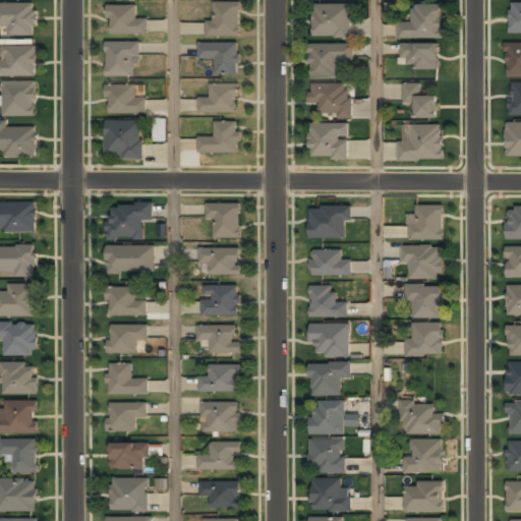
[(210,22),(210,37),(240,37),(240,3),(215,3),(215,22),(210,22)]
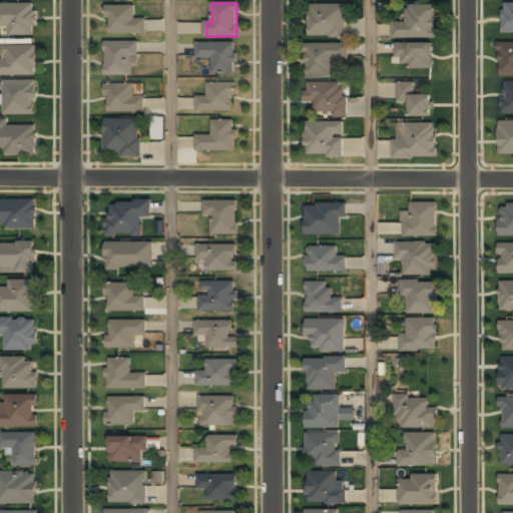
[(512,3),(503,3),(504,34),(512,33),(512,3)]
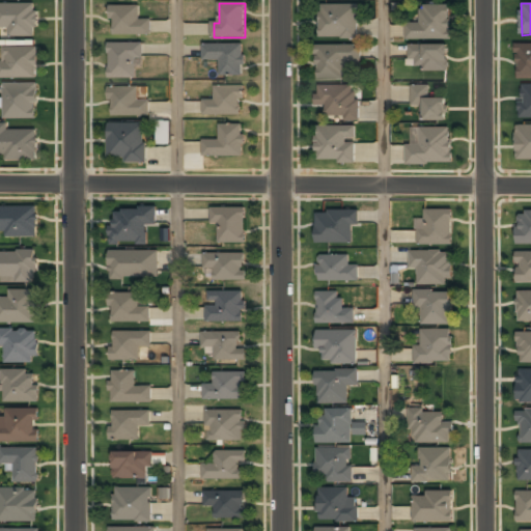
[(36,4),(0,4),(0,29),(8,29),(8,37),(36,37),(36,4)]
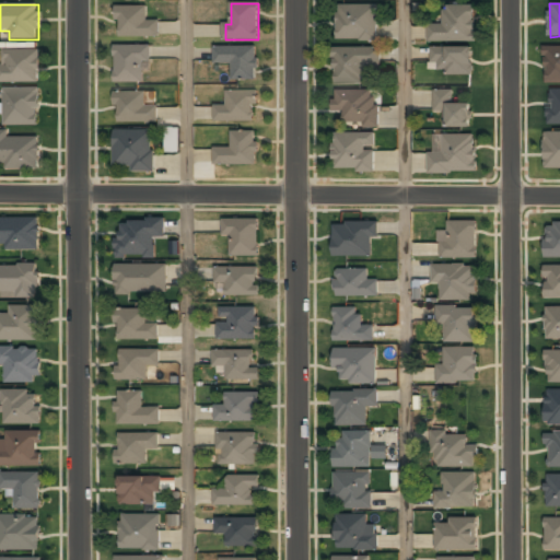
[(117,36),(159,36),(159,20),(148,20),(148,6),(117,6),(117,36)]
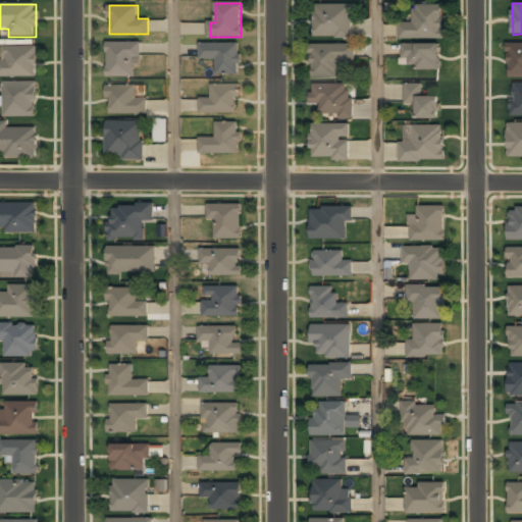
[(352,5),(314,5),(313,38),(351,39),(352,5)]
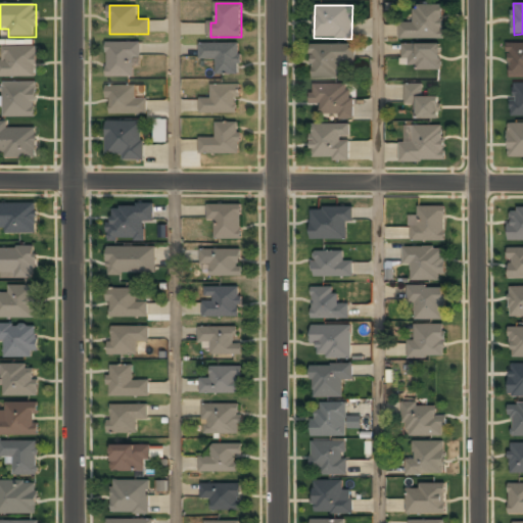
[(444,6),(414,7),(414,22),(400,24),(400,41),(445,39),(444,6)]
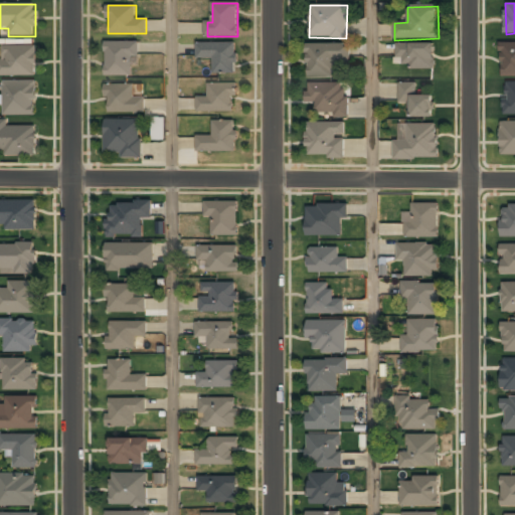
[(197,59),(213,58),(213,73),(236,73),(236,42),(197,43),(197,59)]
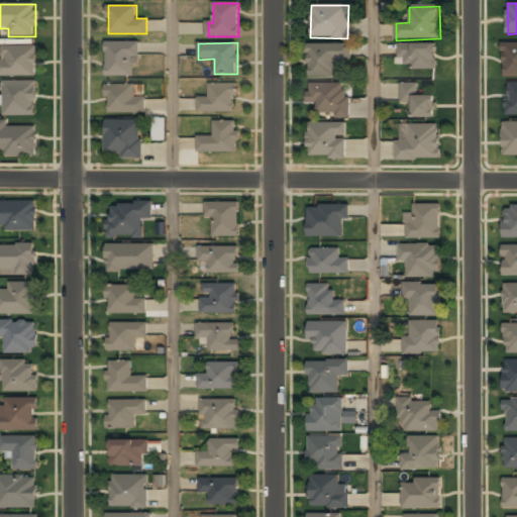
[(516,42),(504,42),(504,77),(516,76),(516,42)]
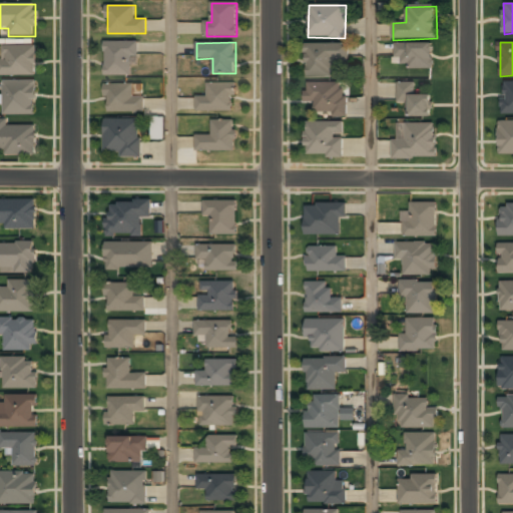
[(306,45),(306,77),(339,77),(338,64),(349,64),(349,44),(306,45)]
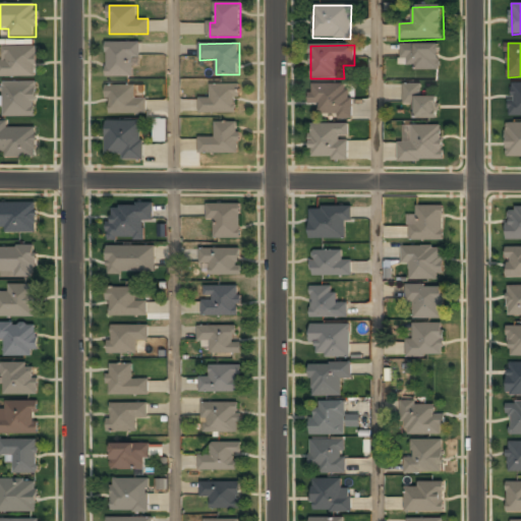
[(440,45),(401,45),(401,61),(411,61),(411,70),(440,70),(440,45)]
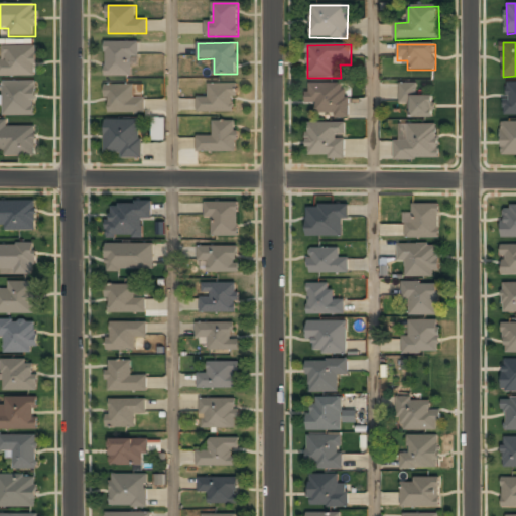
[(0,76),(36,76),(36,46),(0,46),(0,76)]
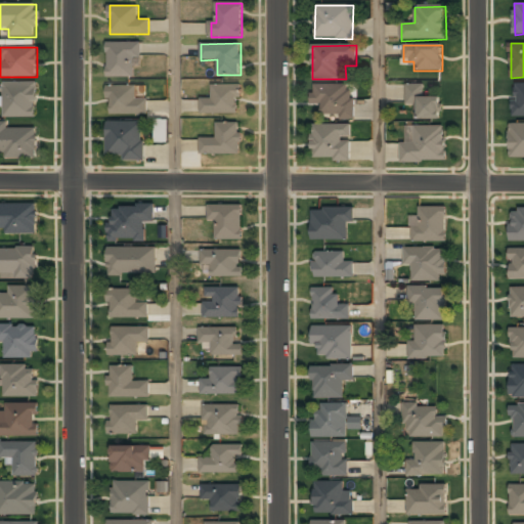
[(132,62),(111,62),(111,76),(132,76),(132,62)]
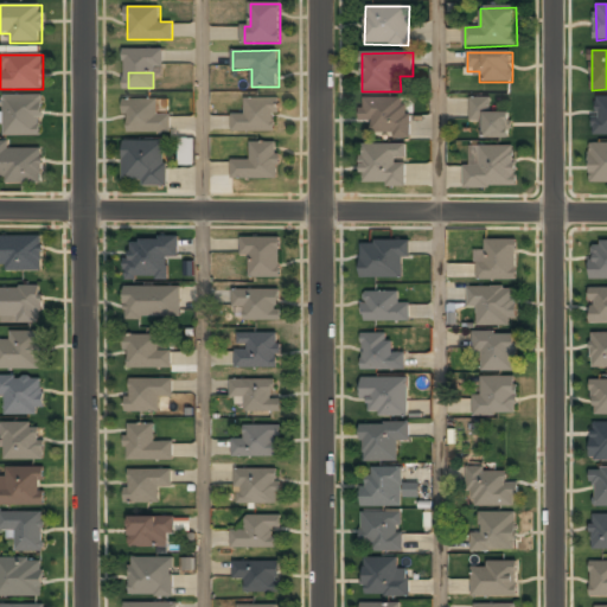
[(6,136),(43,136),(43,96),(6,96),(6,136)]
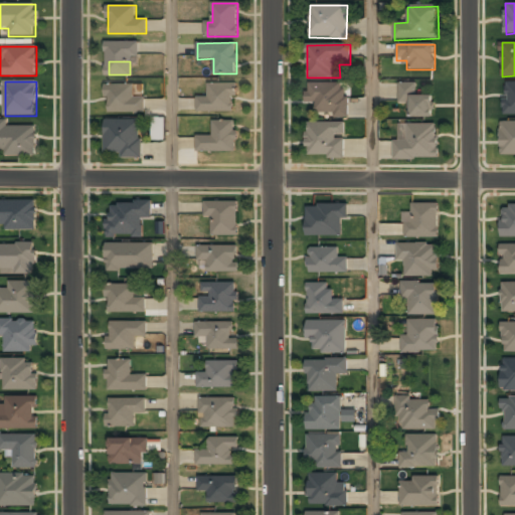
[(514,115),(514,81),(507,82),(507,99),(504,99),(504,115),(514,115)]
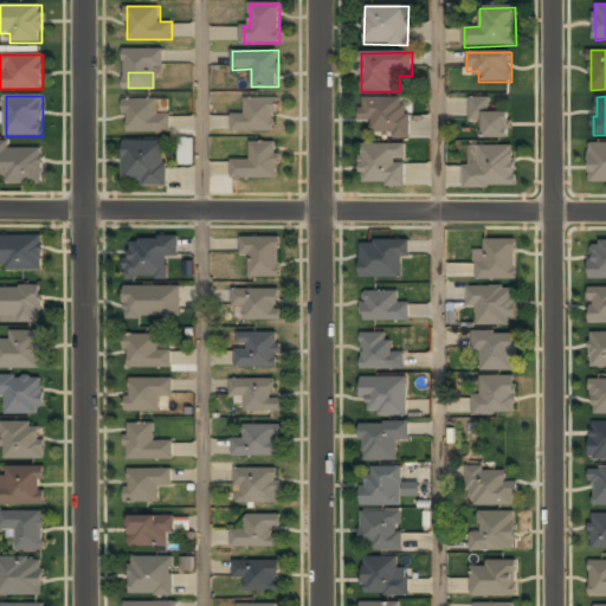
[(232,131),(276,131),(276,113),(281,113),(279,97),(245,98),(245,114),(232,114),(232,131)]
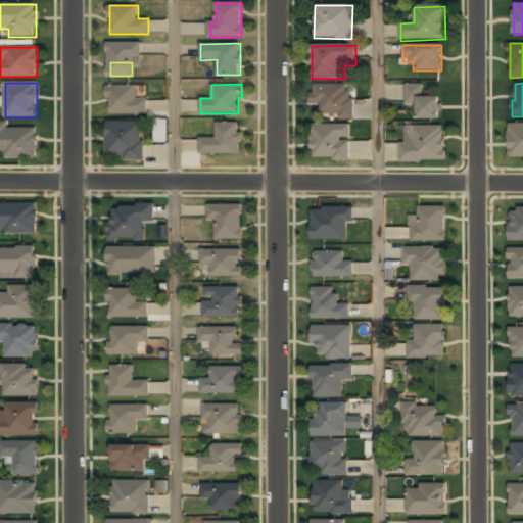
[(424,84),(406,84),(406,105),(416,105),(416,117),(441,117),(441,97),(424,97),(424,84)]
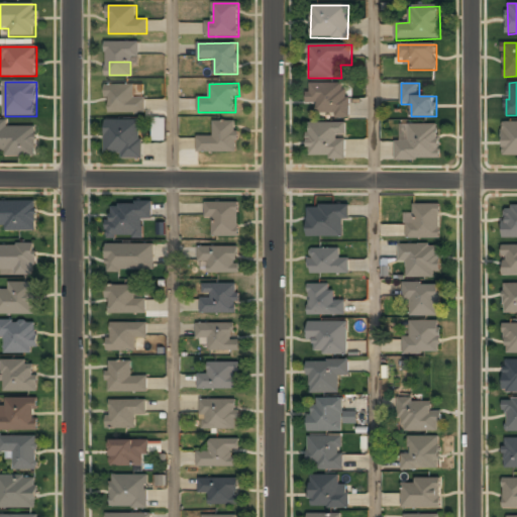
[(308,84),(308,104),(318,104),(318,117),(349,117),(349,84),(308,84)]
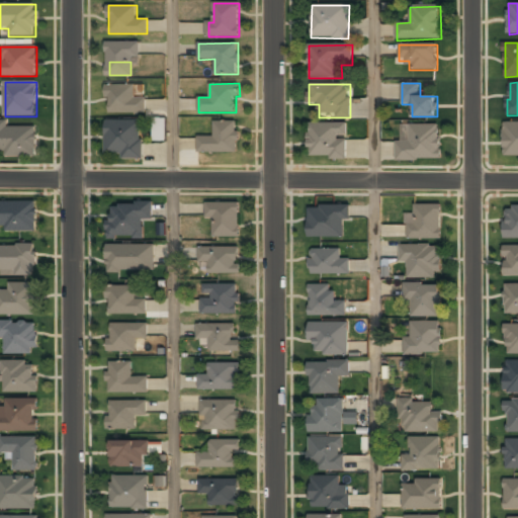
[(146,99),(136,99),(136,85),(107,85),(107,114),(146,114),(146,99)]
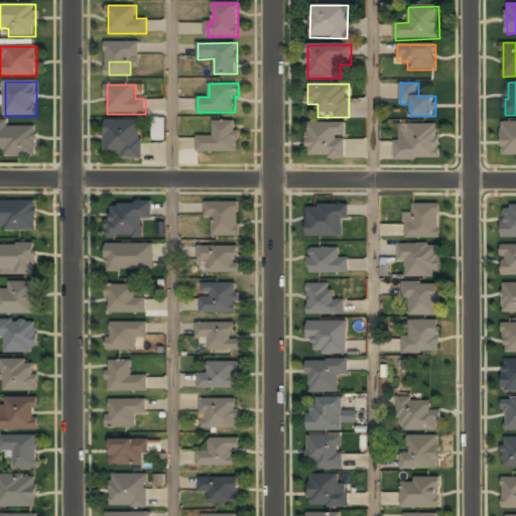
[(154,140),(166,140),(166,118),(154,118),(154,140)]
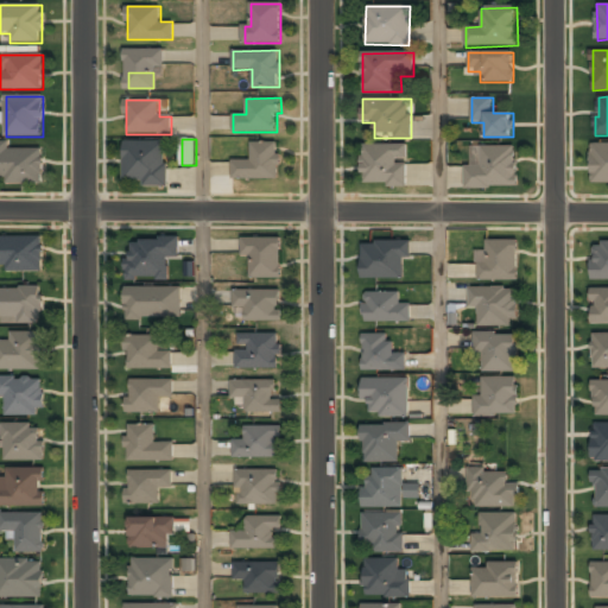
[(233,160),(233,179),(280,178),(280,153),(278,153),(278,141),(251,143),(252,159),(233,160)]
